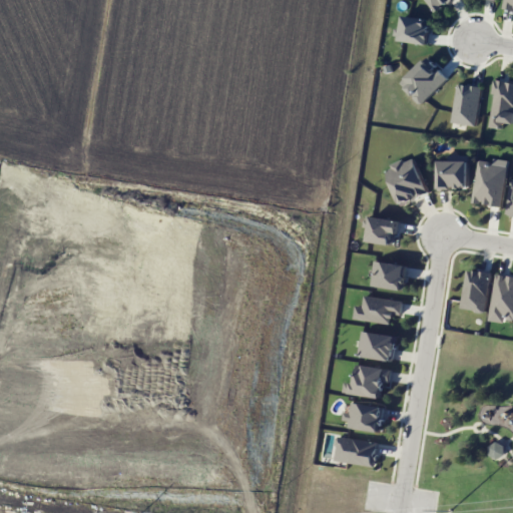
[(426,0),(435,12),(451,0),(426,0)]
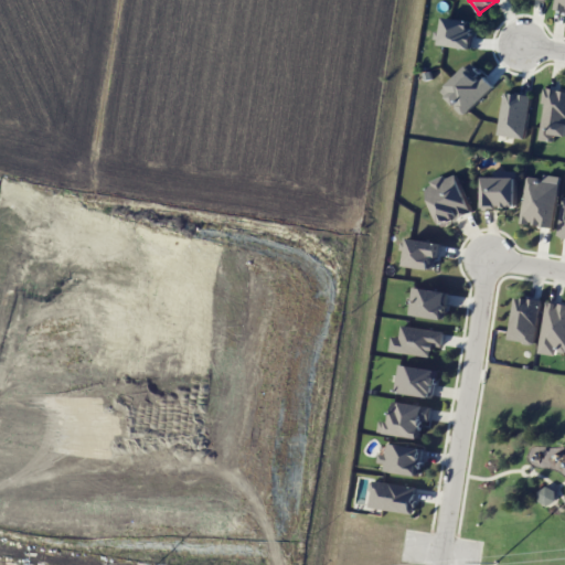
[(564,0),(554,0),(554,8),(564,9),(564,0)]
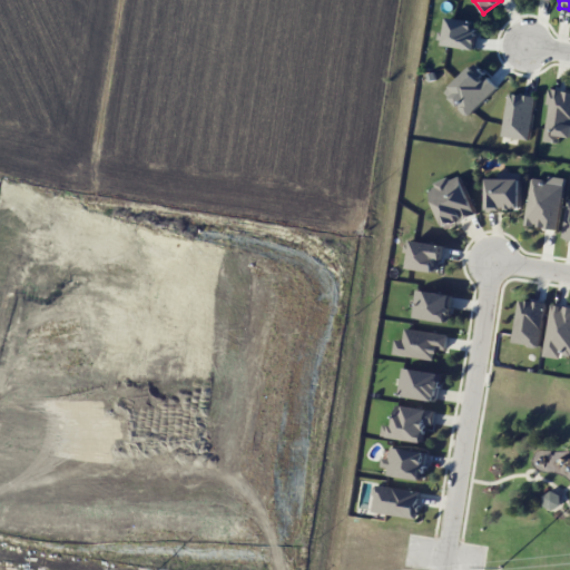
[(479,20),(448,18),(445,46),(477,49),(479,20)]
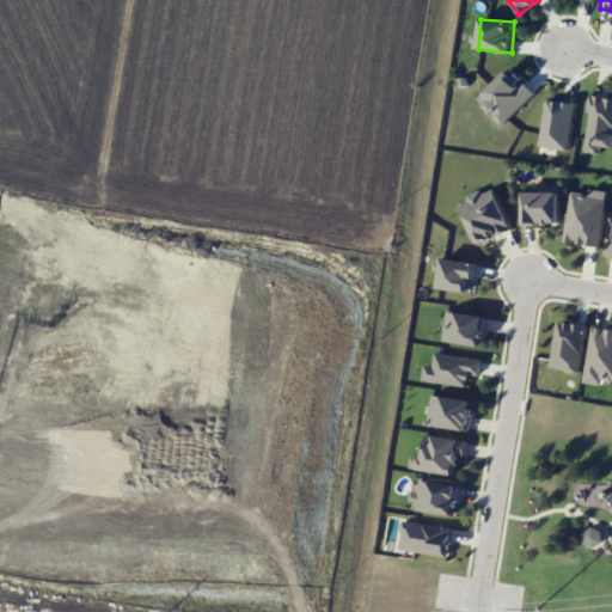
[(479,96),(505,122),(536,93),(510,67),(479,96)]
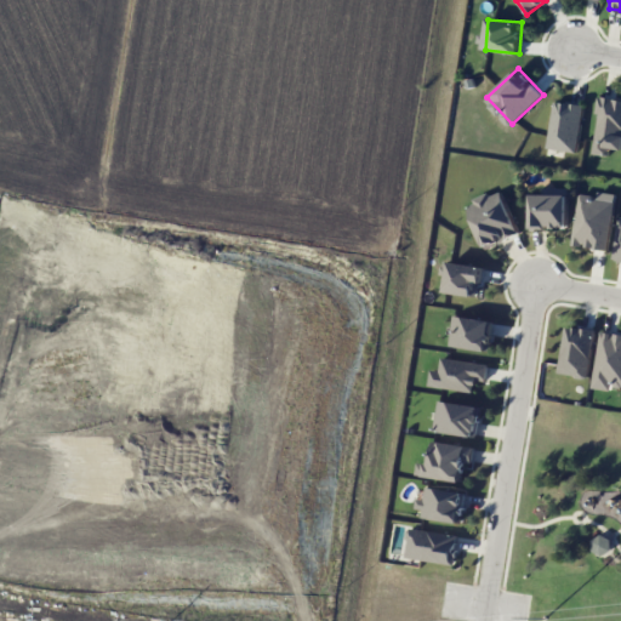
[(620,97),(598,96),(593,153),(608,154),(609,148),(620,148),(620,97)]
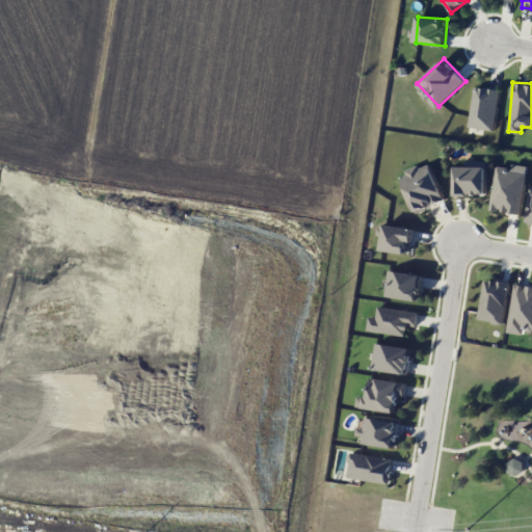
[(470,127),(496,129),(498,88),(473,87),(470,127)]
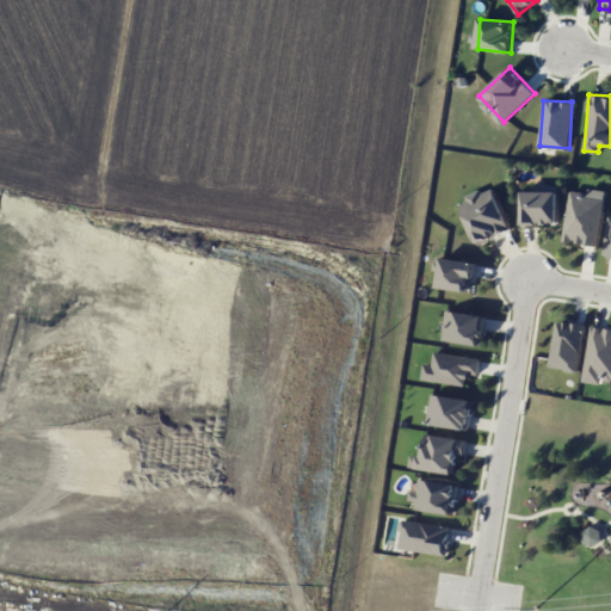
[(523,190),(522,224),(537,226),(537,224),(557,224),(559,185),(534,185),(534,191),(523,190)]
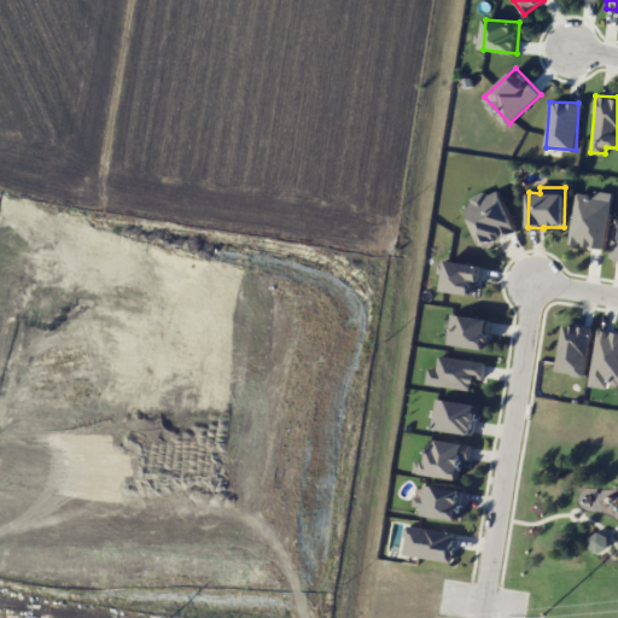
[(466,200),(482,245),(516,234),(501,190),(487,194),(487,193),(466,200)]
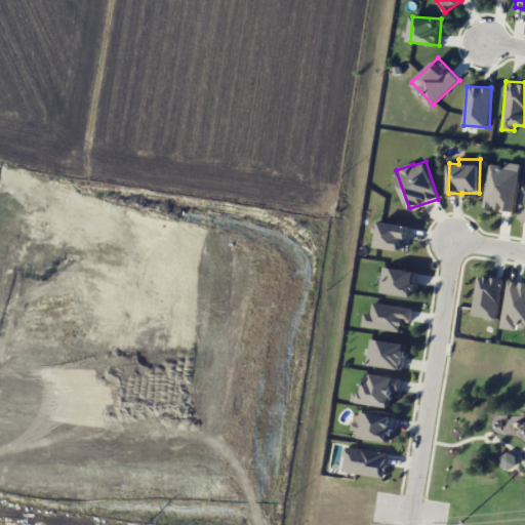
[(513,211),(520,169),(490,164),(483,206),(513,211)]
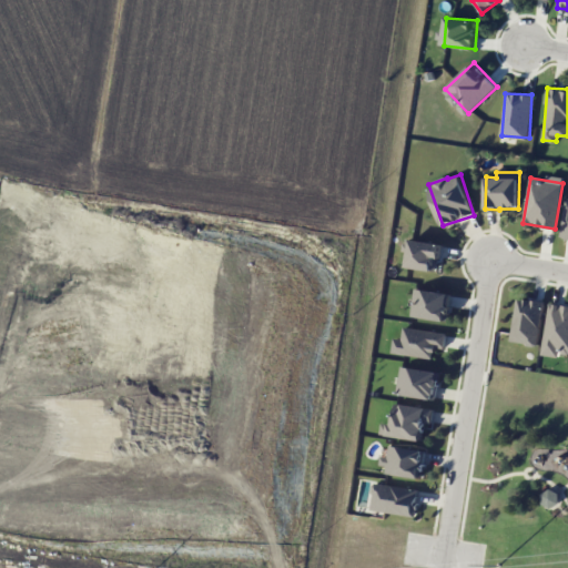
[(442,244),(412,239),(407,266),(437,272),(442,244)]
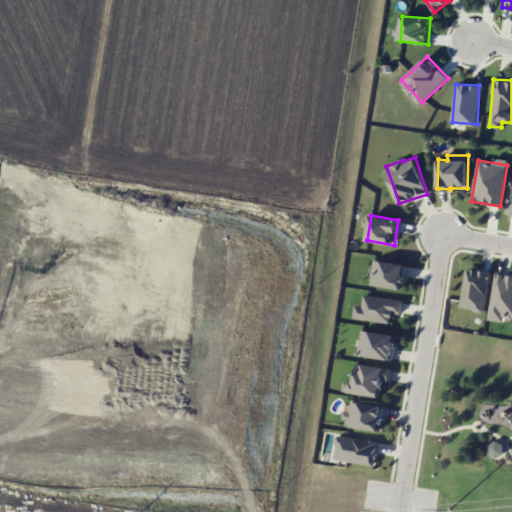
[(406,263),(373,260),(371,285),(404,288),(406,263)]
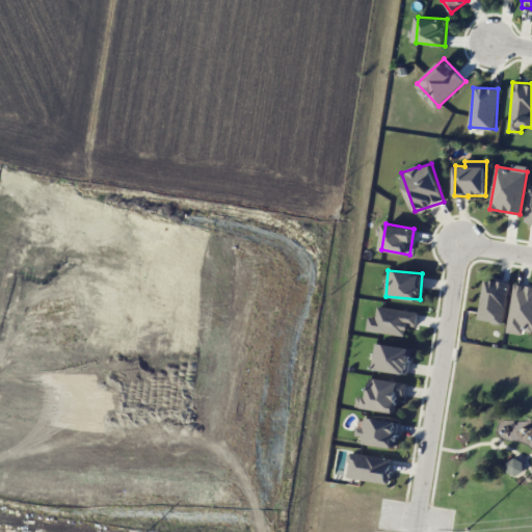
[(508,282),(483,278),(479,320),(504,323),(508,282)]
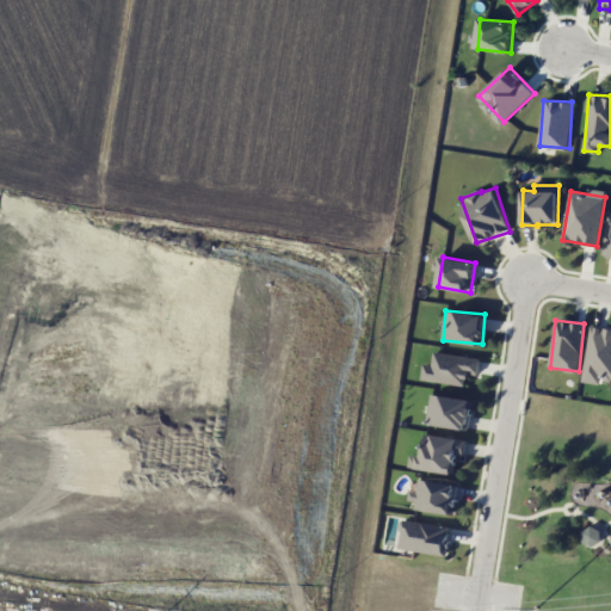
[(610,380),(610,328),(591,326),(584,382),(603,383),(603,378),(610,380)]
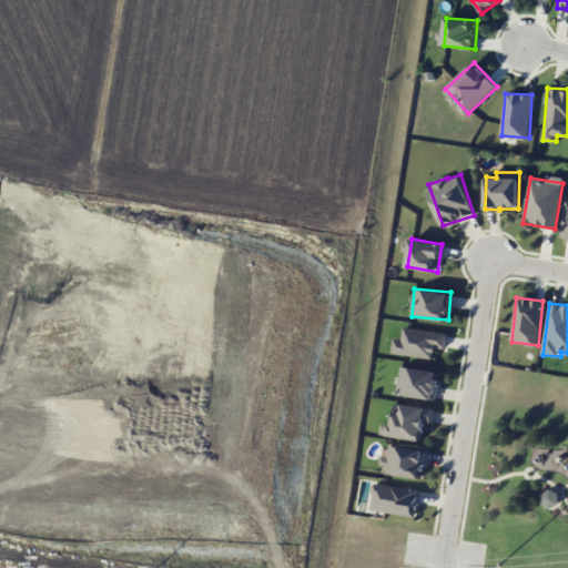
[(433,357),(434,348),(444,348),(446,332),(403,327),(402,338),(393,337),(392,354),(433,357)]
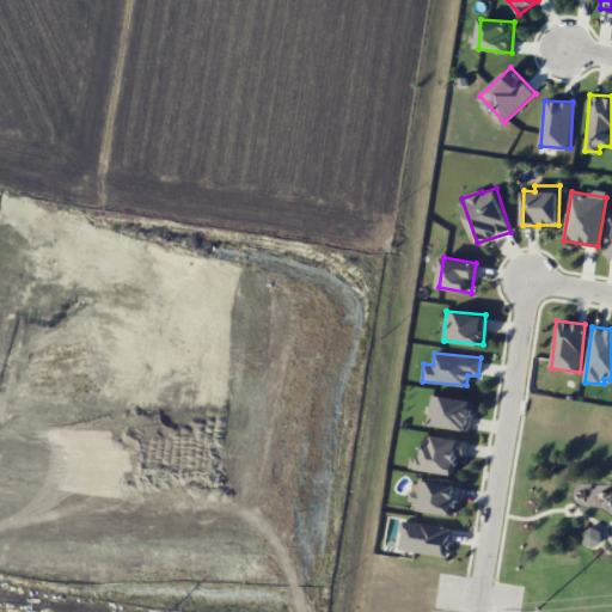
[(473,399),(432,395),(428,424),(470,429),(473,399)]
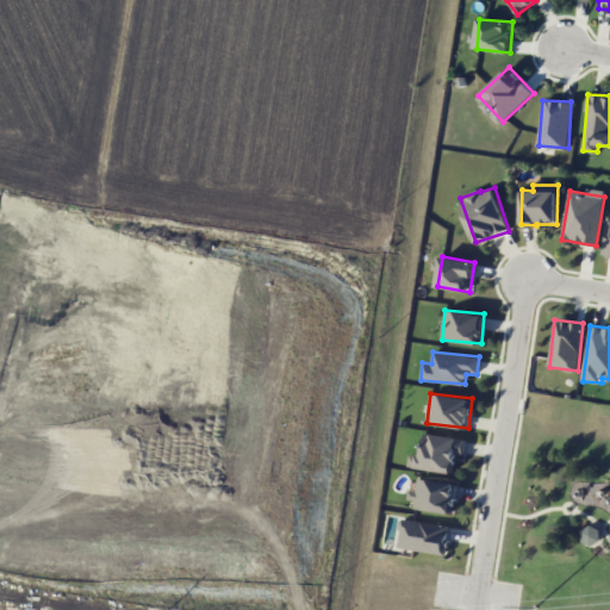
[(456,453),(464,454),(466,440),(424,433),(418,467),(453,473),(456,453)]
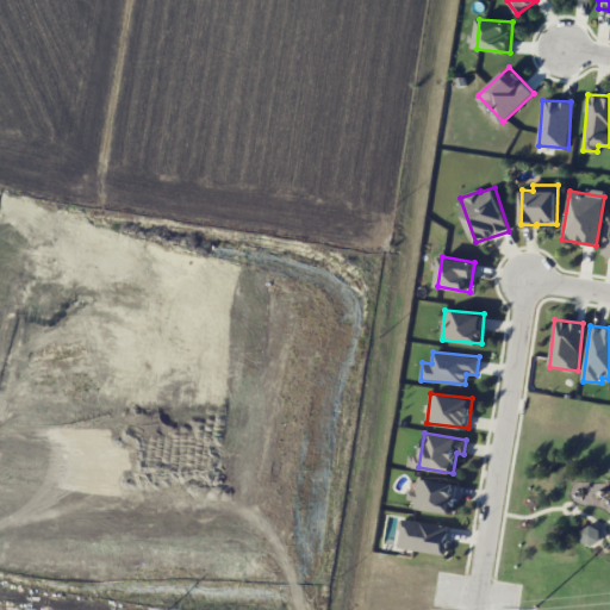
[(453,512),(458,484),(418,478),(417,490),(410,489),(408,505),(453,512)]
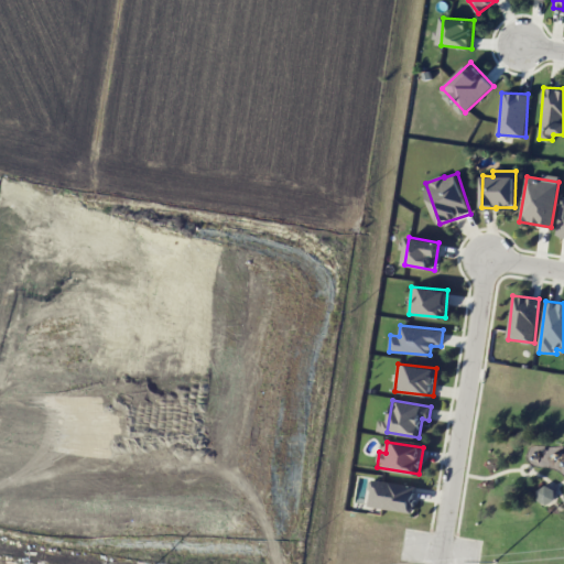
[(367,506),(412,513),(416,486),(372,478),(367,506)]
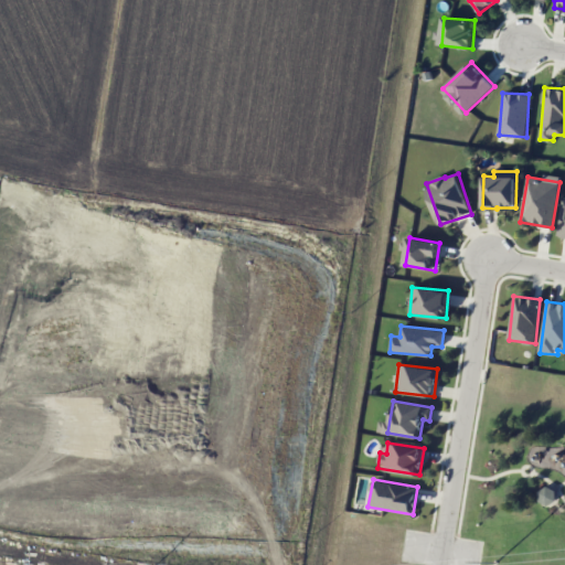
[(539,487),(539,503),(556,503),(556,488),(539,487)]
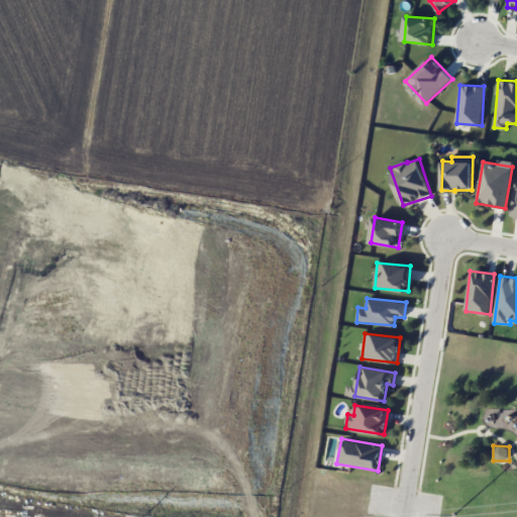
All buildings are outlined.
